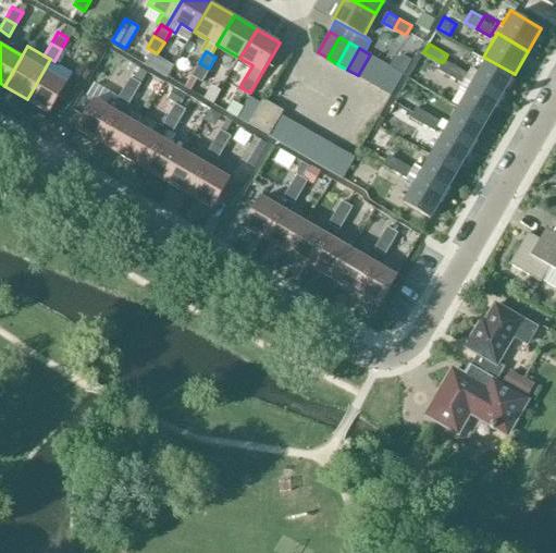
[(368,82),(380,60),(370,54),(358,75),(368,82)]
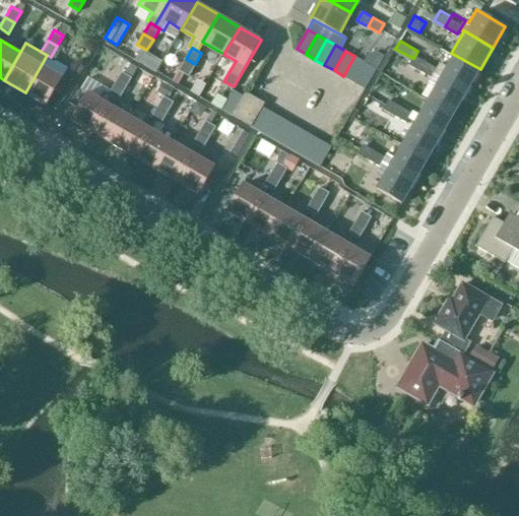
[(411,59),(409,63),(419,69),(422,65),(423,64),(426,59),(416,53),(413,58),(412,58),(411,59)]
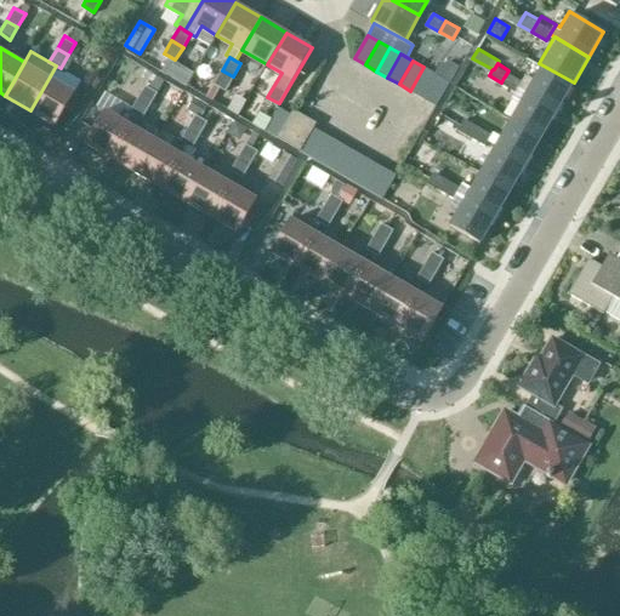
[(527,73),(519,86),(558,109),(574,83),(539,63),(532,75),(527,73)]
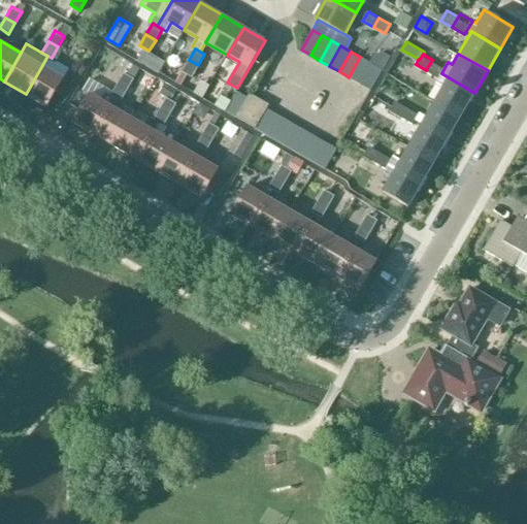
[(155,55),(149,66),(158,71),(164,60),(155,55)]
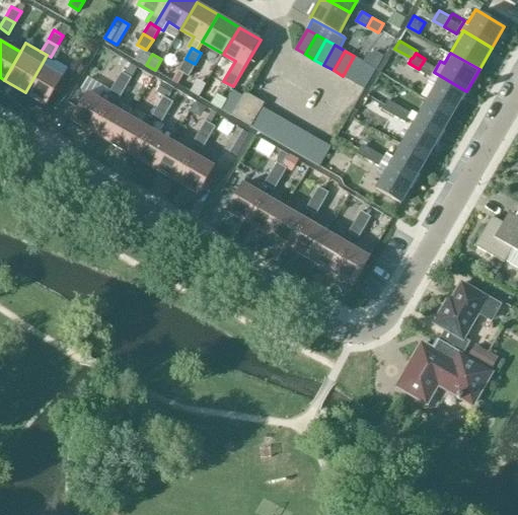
[(42,64),(25,92),(47,104),(68,67),(51,57),(47,55),(42,64)]
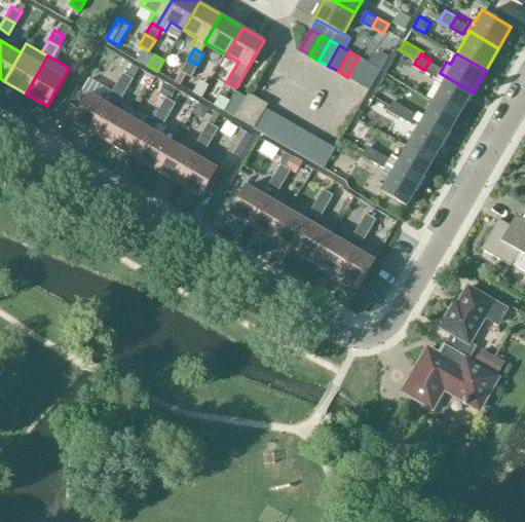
[(359,83),(370,64),(359,57),(347,77),(359,83)]
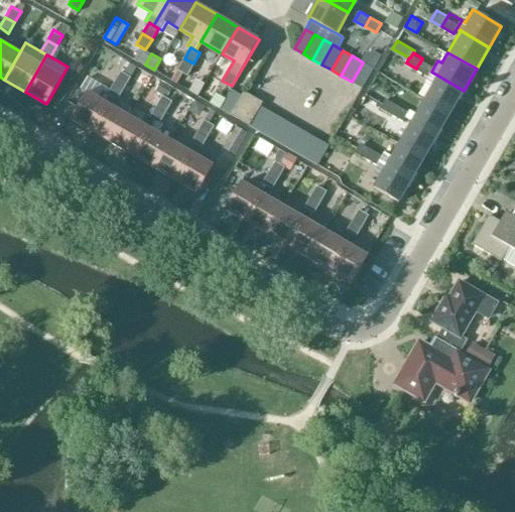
[(184,58),(178,69),(183,72),(187,75),(194,64),(184,58)]
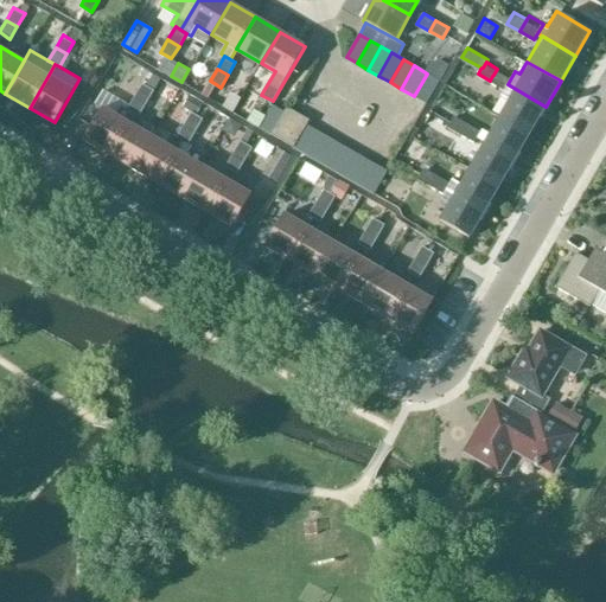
[(492,76),(490,81),(504,89),(506,84),(511,77),(497,69),(493,75),(492,76)]
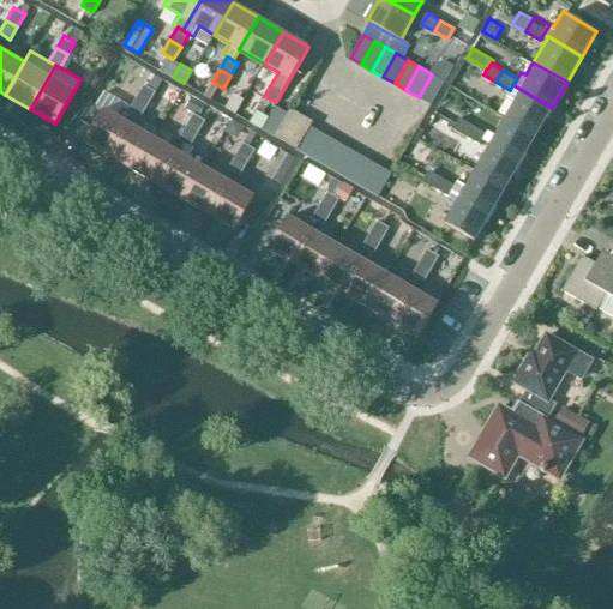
[(419,97),(431,104),(432,106),(446,82),(432,74),(419,97)]
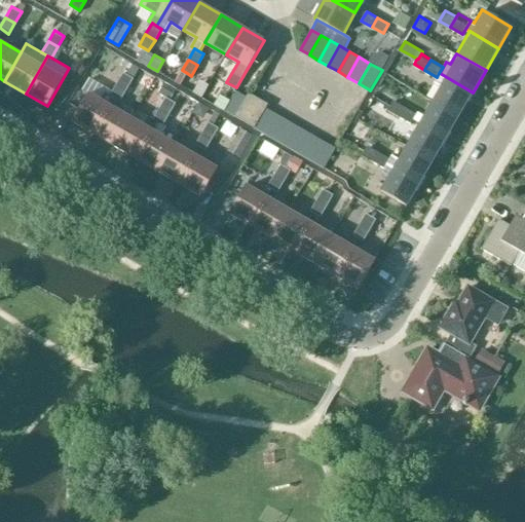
[(124,71),(117,82),(127,87),(134,76),(124,71)]
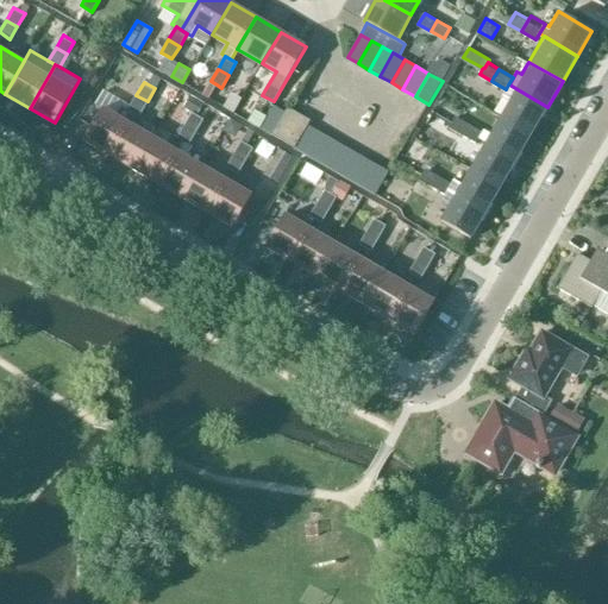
[(509,96),(499,113),(533,133),(547,107),(509,85),(508,85),(506,89),(503,94),(509,96)]
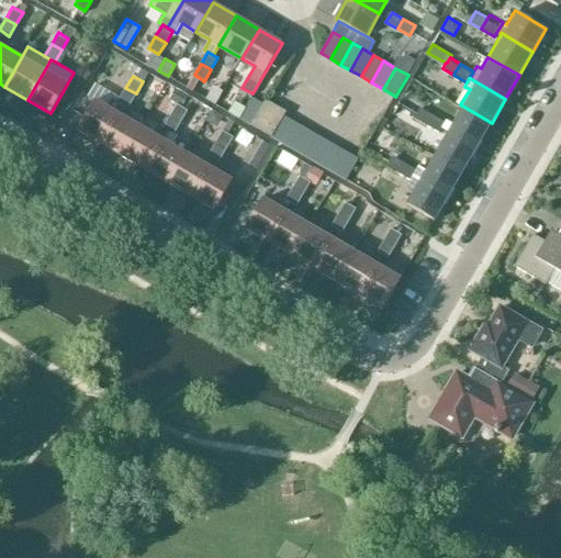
[(96,100),(78,130),(101,143),(119,113),(118,112),(123,102),(119,99),(121,97),(96,82),(88,96),(96,100)]
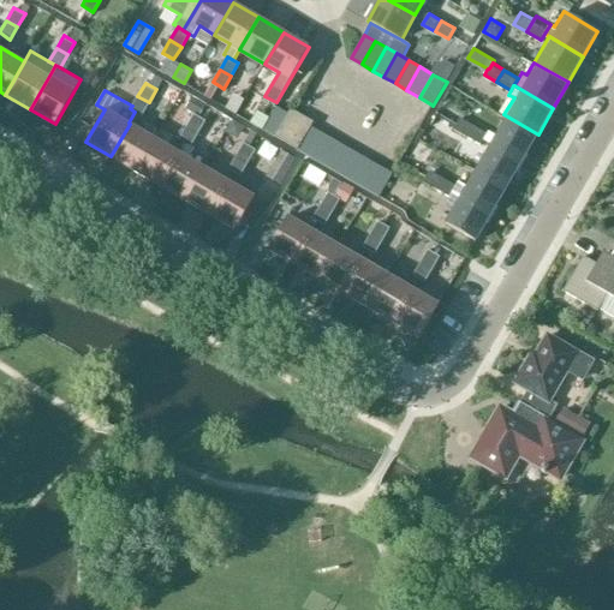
[(186,107),(195,112),(200,114),(207,102),(194,94),(186,107)]
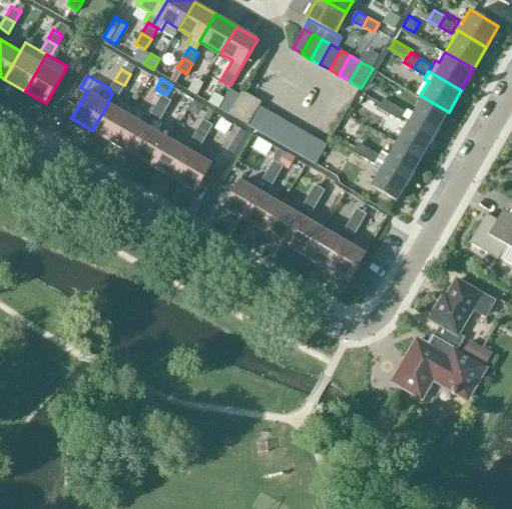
[(110,88),(108,90),(112,93),(117,96),(124,85),(114,80),(110,88)]
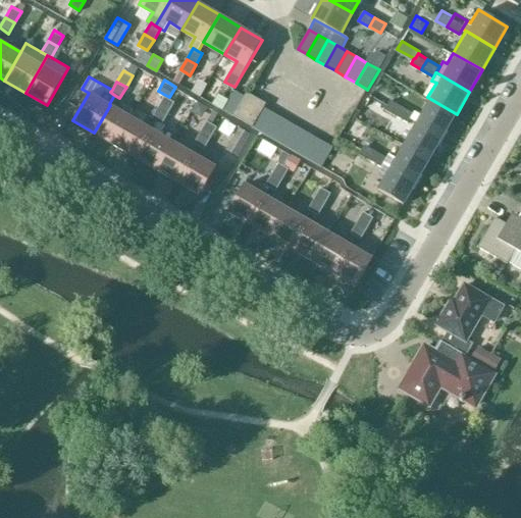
[(233,114),(245,96),(235,90),(223,109),(233,114)]
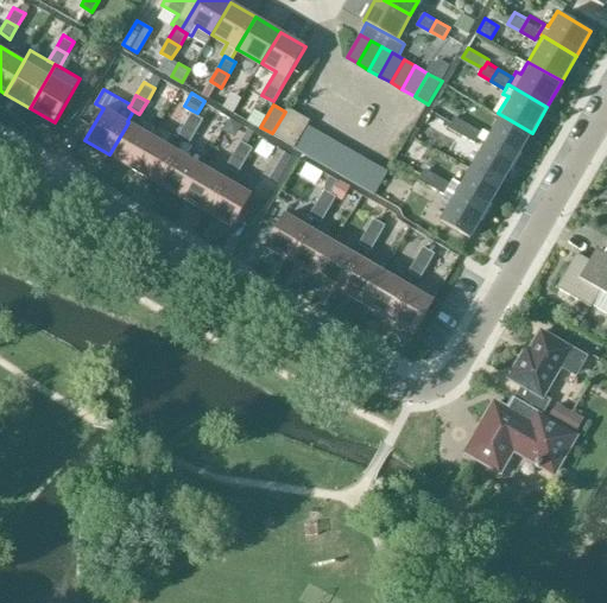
[(310,120),(290,109),(288,107),(285,112),(272,133),(295,146),(308,125),(310,120)]
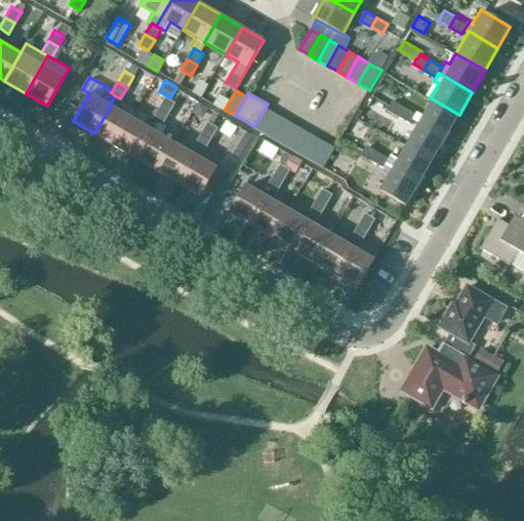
[(111,106),(94,133),(116,146),(132,118),(119,111),(124,101),(120,98),(115,95),(110,105),(111,106)]
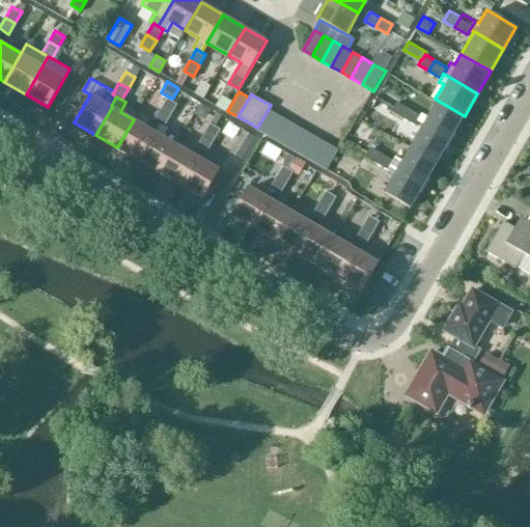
[(168,96),(162,108),(171,113),(177,103),(168,96)]
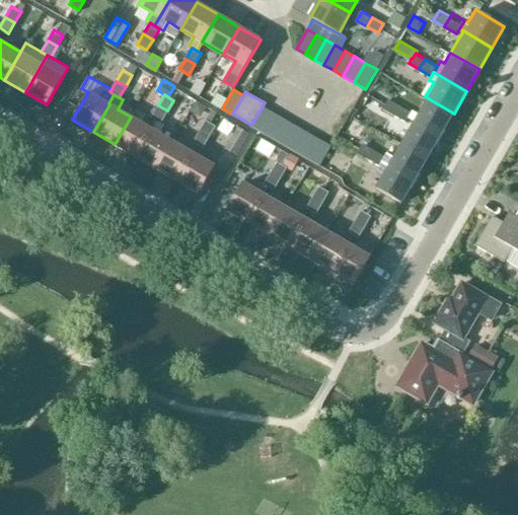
[(441,135),(454,114),(425,96),(413,119),(441,135)]
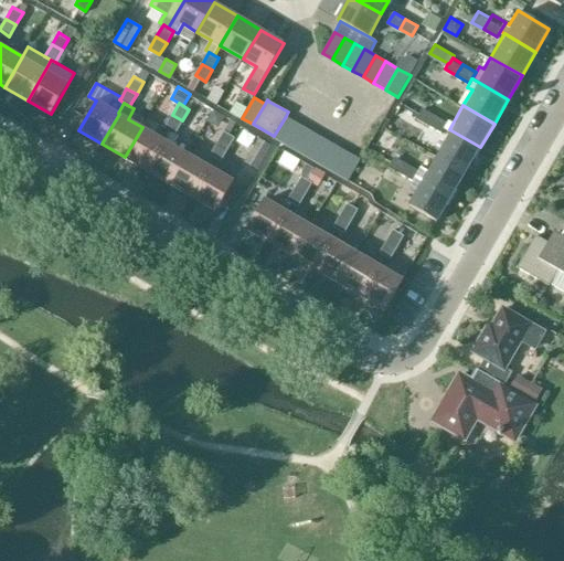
[(421,112),(417,116),(429,124),(436,114),(424,106),(421,112)]
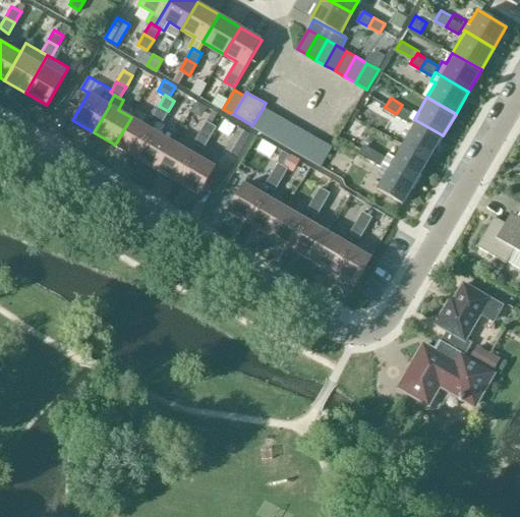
[(197,101),(192,110),(196,112),(204,110),(206,106),(197,101)]
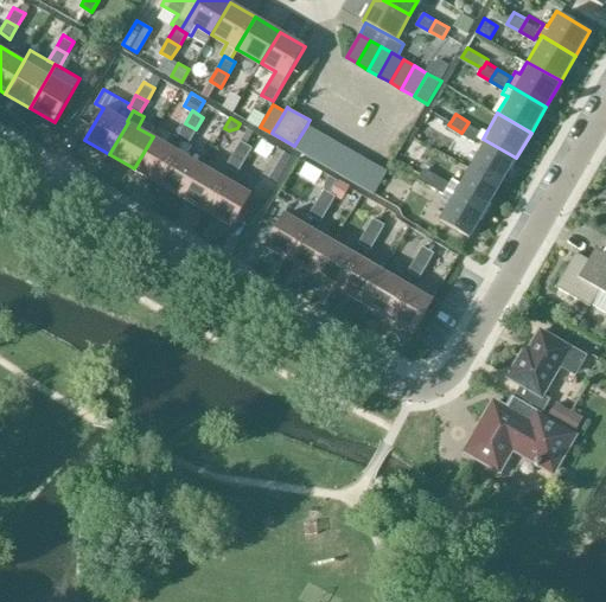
[(469,122),(461,133),(476,141),(483,129),(469,122)]
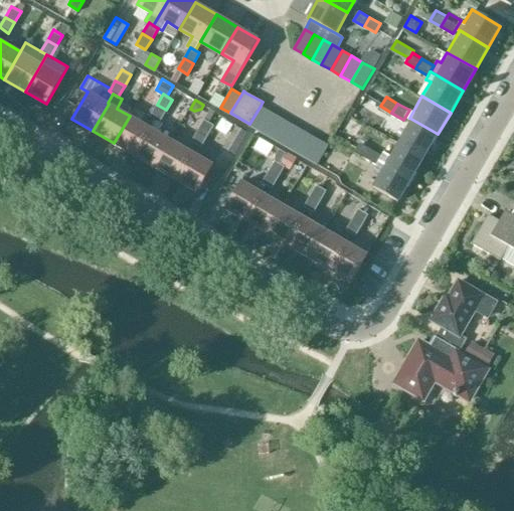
[(157,105),(150,116),(156,119),(160,121),(166,110),(157,105)]
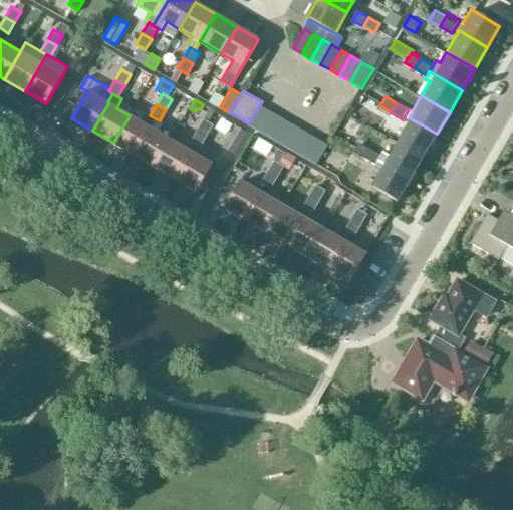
[(259,130),(269,110),(260,105),(249,123),(259,130)]
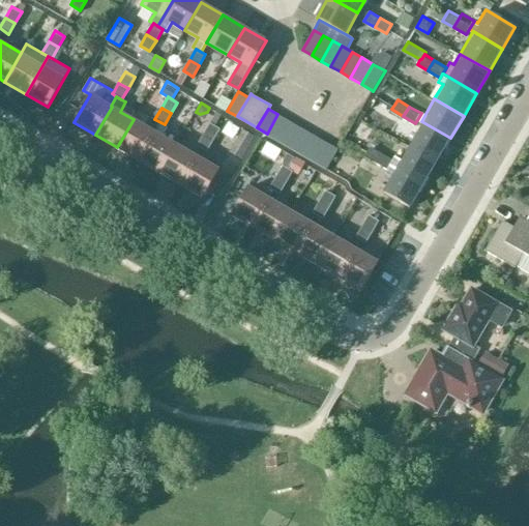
[(216,111),(210,122),(215,125),(222,114),(216,111)]
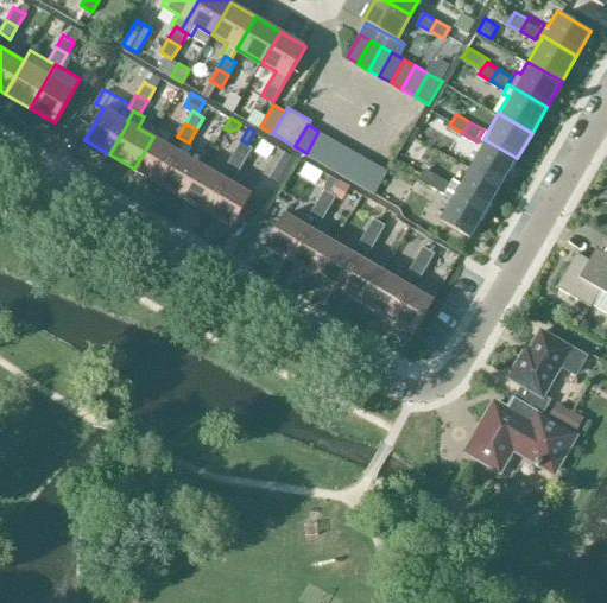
[(317,159),(329,138),(318,131),(307,153),(317,159)]
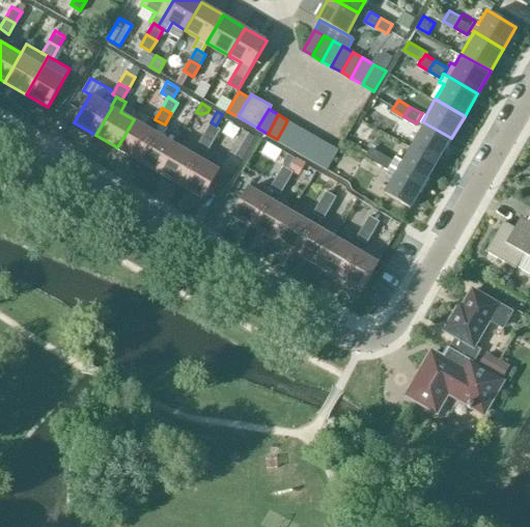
[(117,147),(139,161),(161,122),(155,119),(151,116),(145,127),(134,119),(117,147)]
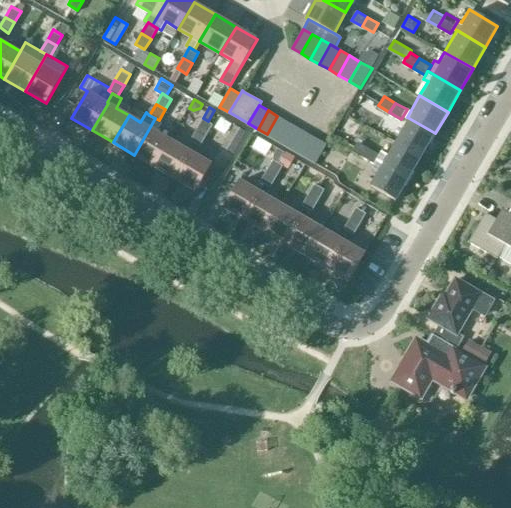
[(277,140),(287,121),(277,116),(267,134),(277,140)]
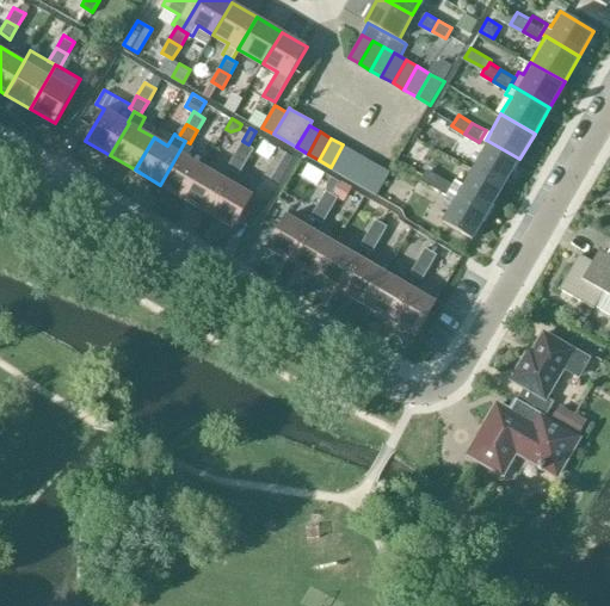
[(505,185),(519,159),(486,140),(472,165),(505,185)]
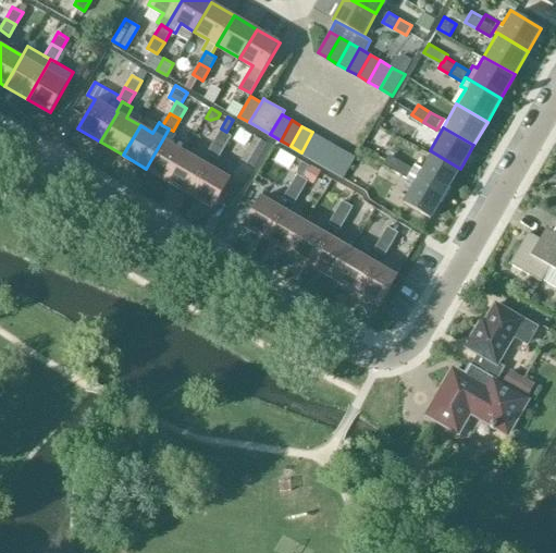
[(169,128),(146,169),(168,182),(185,151),(171,143),(176,133),(173,131),(169,128)]
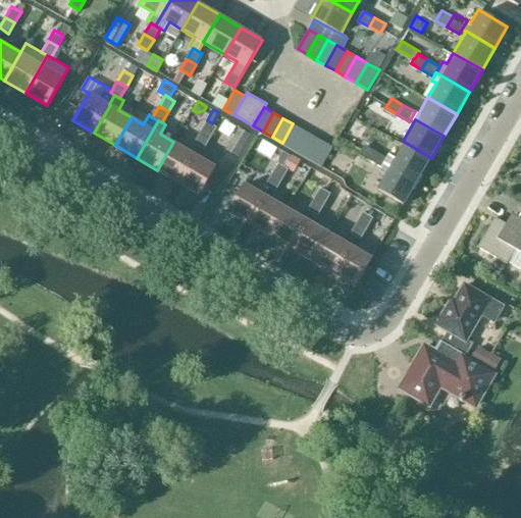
[(207,120),(201,131),(210,137),(216,125),(212,123),(207,120)]
